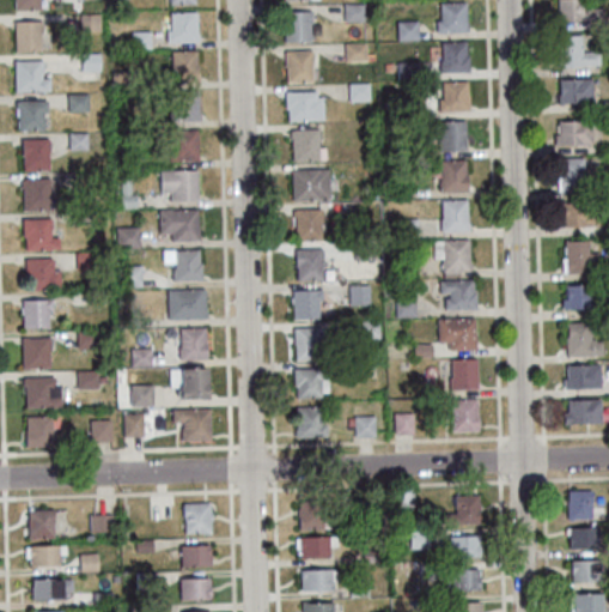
[(40,0),(40,11),(16,11),(16,0),(40,0)]
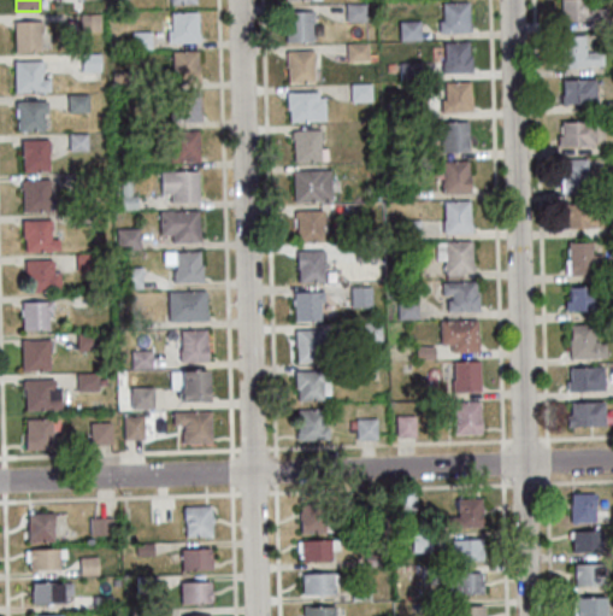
[(599,9),(599,0),(563,0),(563,22),(606,22),(606,9),(599,9)]
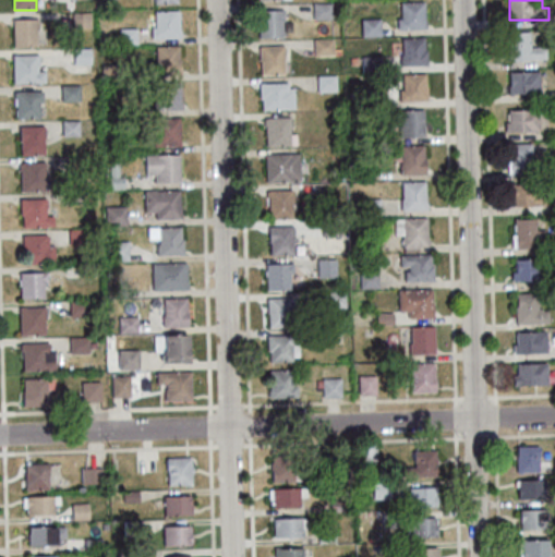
[(399,32),(399,22),(402,22),(401,4),(424,4),(425,24),(427,24),(427,31),(399,32)]
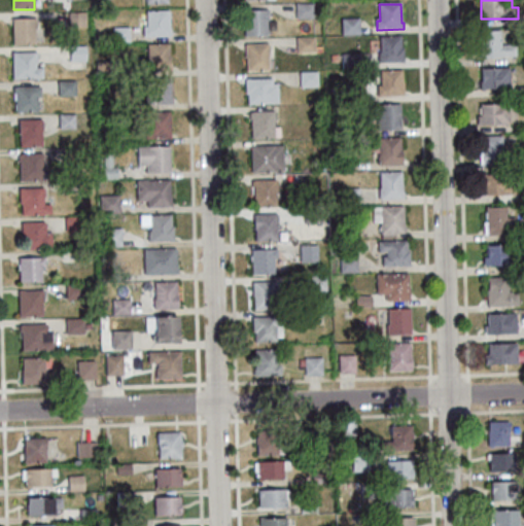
[(298,19),(297,5),(314,5),(314,19),(298,19)]
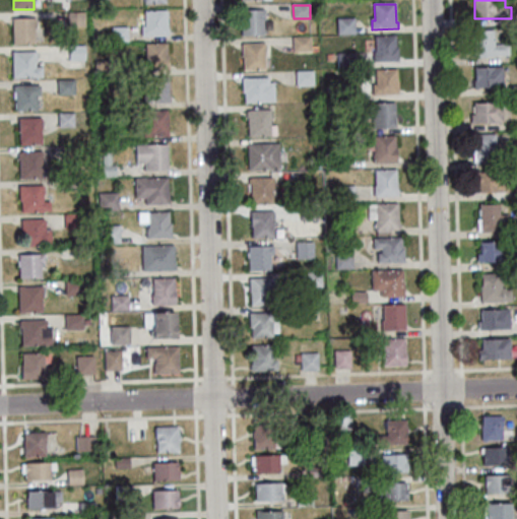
[(142,37),(142,27),(146,27),(145,12),(167,11),(168,36),(142,37)]
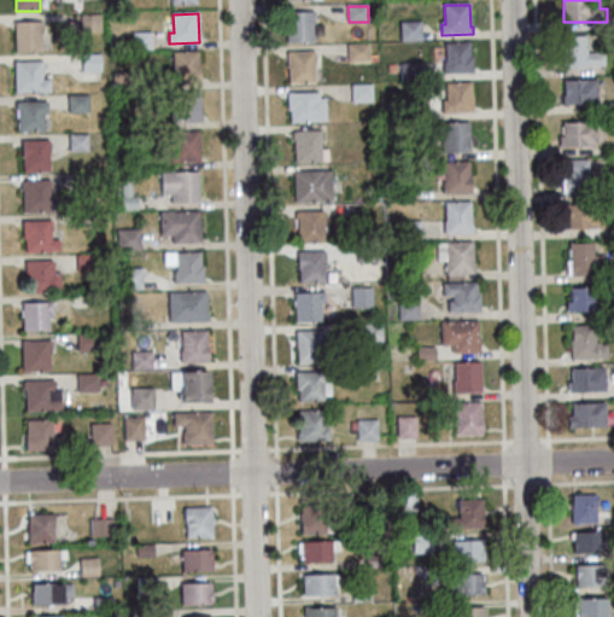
[(288,45),(287,13),(313,13),(314,44),(288,45)]
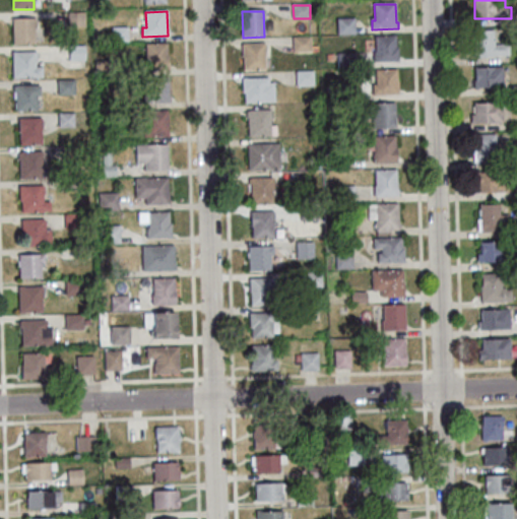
[(69,27),(69,13),(85,12),(86,26),(69,27)]
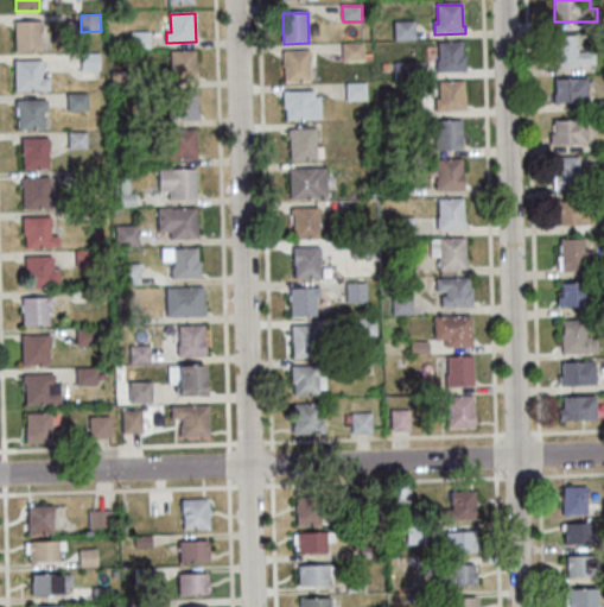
[(16,54),(14,24),(39,23),(40,52),(16,54)]
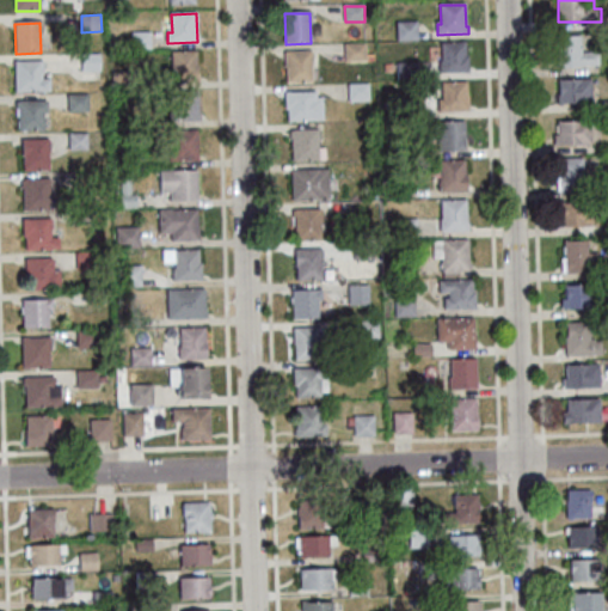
[(398,24),(417,23),(417,41),(398,41),(398,24)]
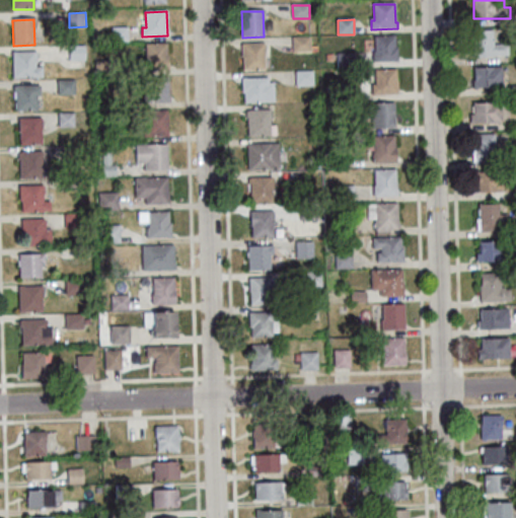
[(113,28),(127,28),(127,42),(113,42),(113,28)]
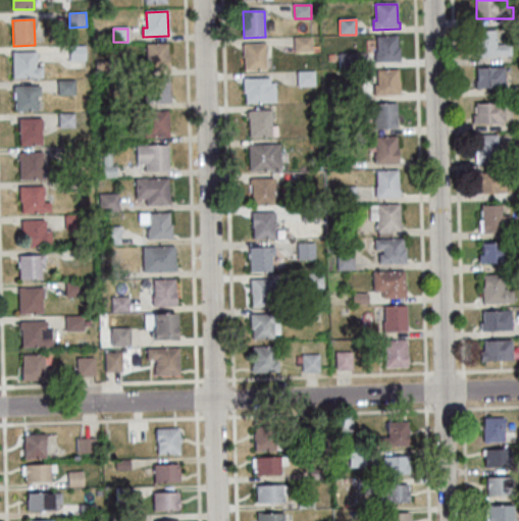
[(478,31),(478,57),(513,57),(513,44),(500,44),(500,31),(478,31)]
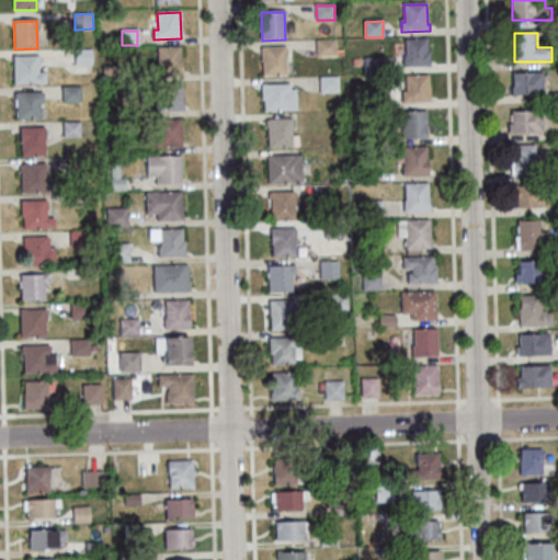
[(336,57),(318,57),(317,41),(336,41),(336,57)]
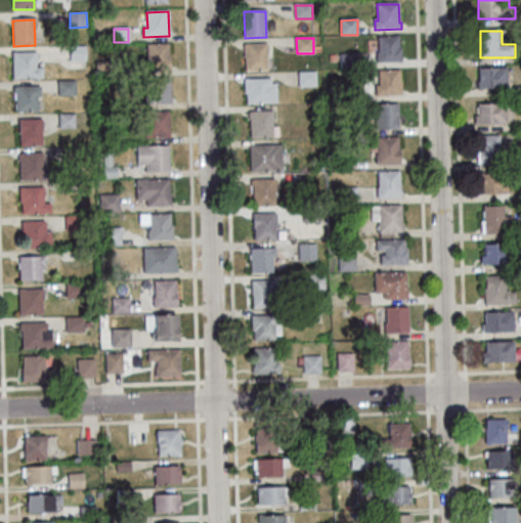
[(378,62),(378,52),(380,52),(380,38),(399,38),(399,48),(401,48),(402,61),(378,62)]
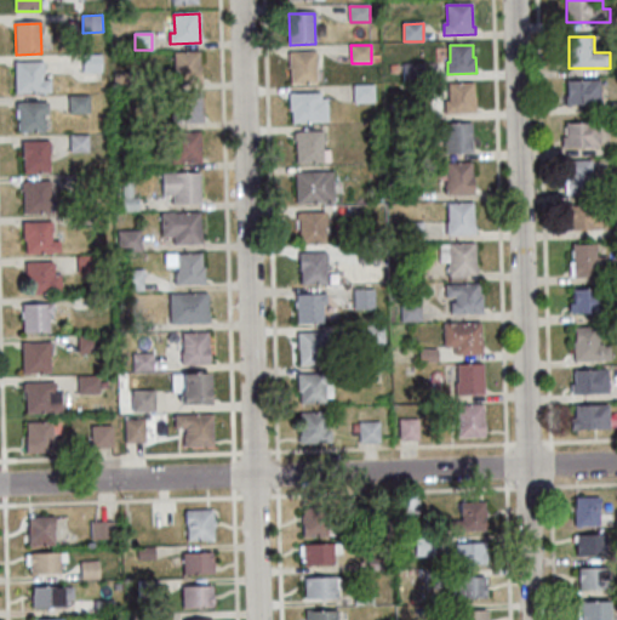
[(85,73),(84,55),(102,53),(102,73),(85,73)]
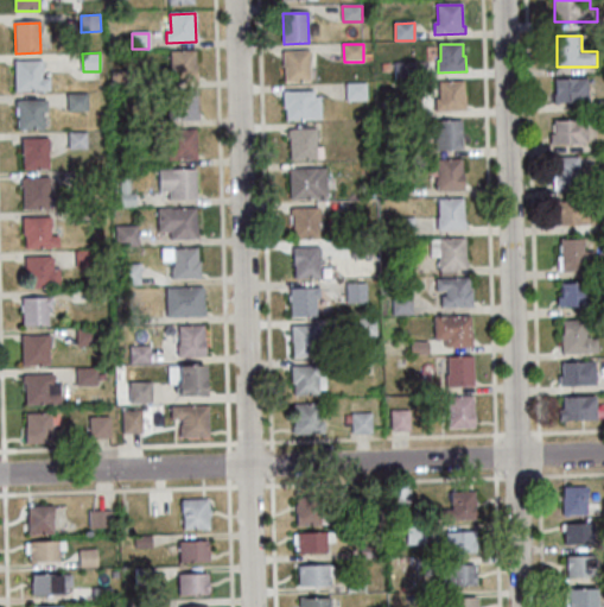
[(195,52),(196,68),(197,67),(197,82),(172,82),(171,54),(195,52)]
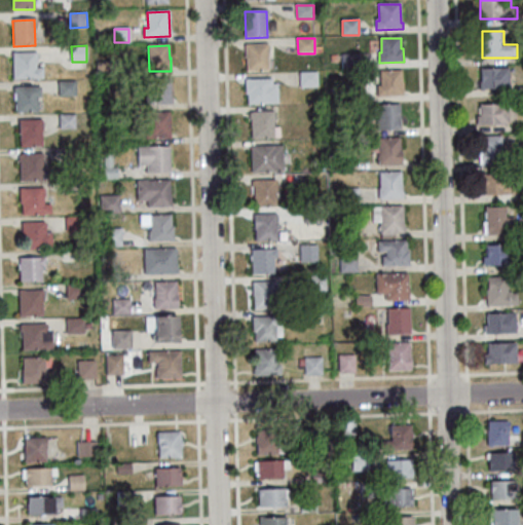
[(268,72),(247,72),(247,46),(268,45),(268,72)]
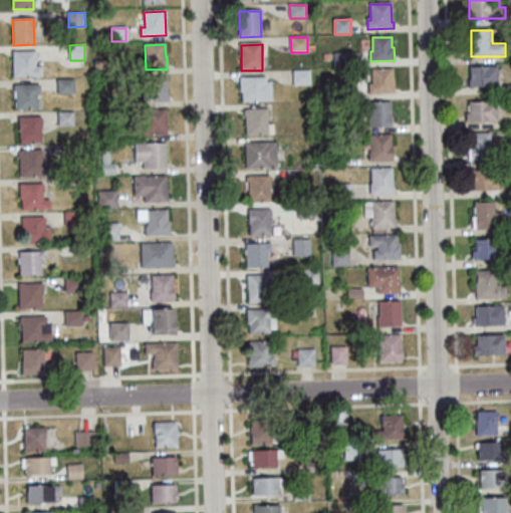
[(13,78),(12,53),(36,52),(37,61),(34,61),(35,67),(42,67),(42,77),(13,78)]
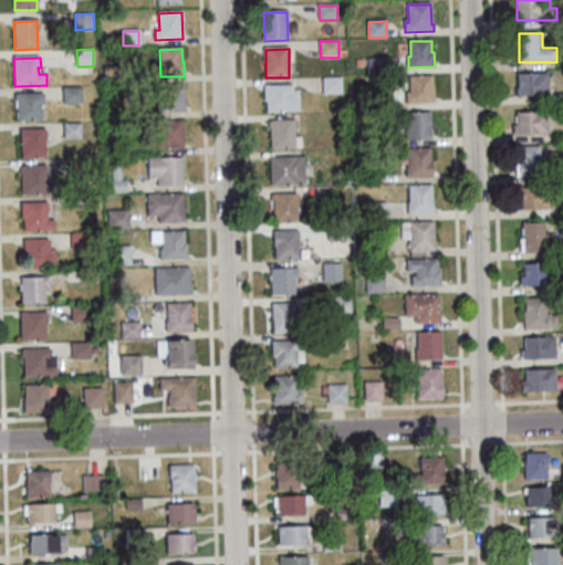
[(386,59),(386,73),(369,74),(369,59),(386,59)]
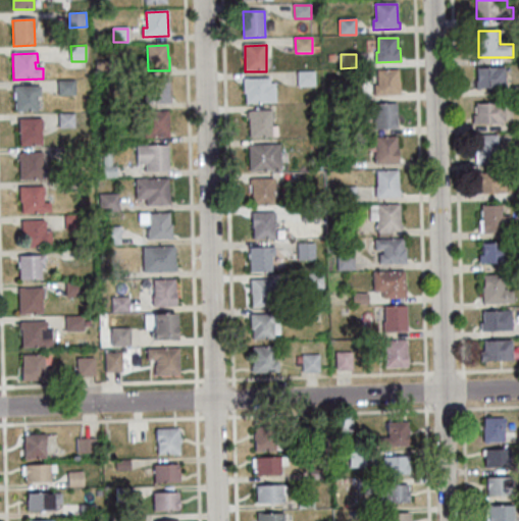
[(114,61),(114,75),(97,75),(97,62),(114,61)]
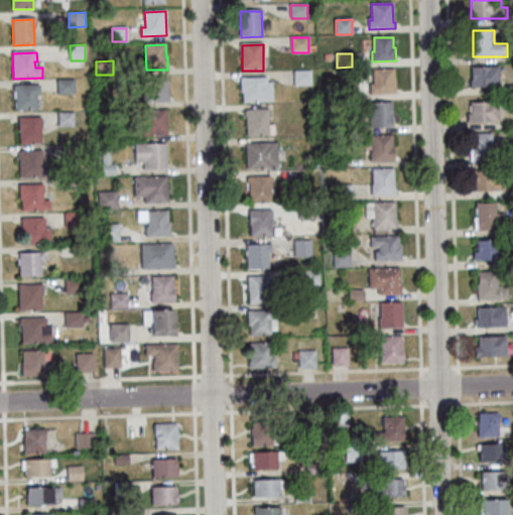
[(474,86),(501,86),(501,67),(474,67),(474,86)]
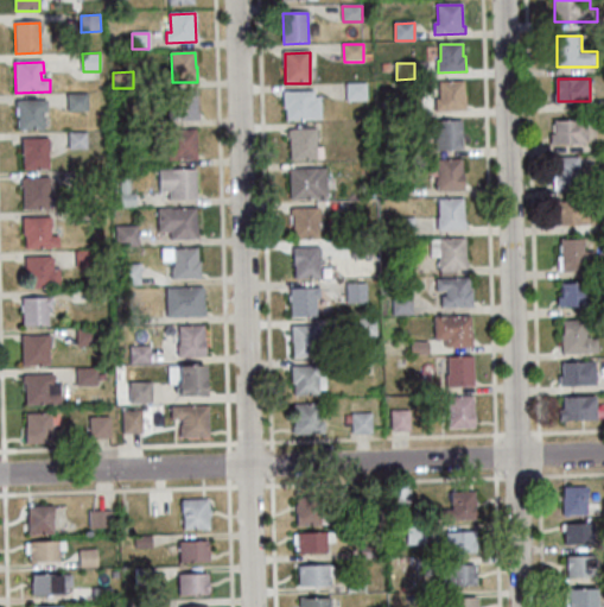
[(437,112),(437,100),(442,100),(440,83),(464,82),(465,95),(466,95),(466,111),(437,112)]
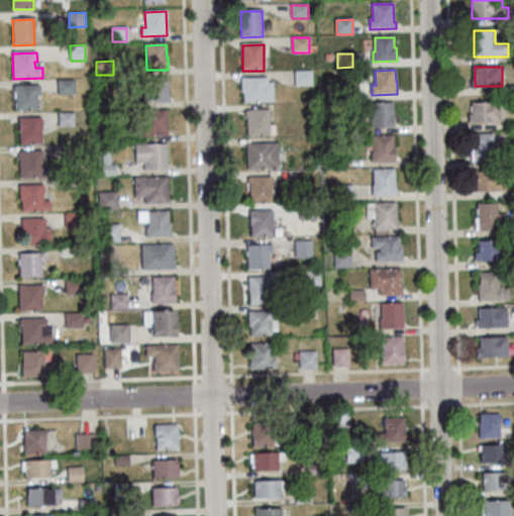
[(297,86),(296,72),(313,71),(313,86),(297,86)]
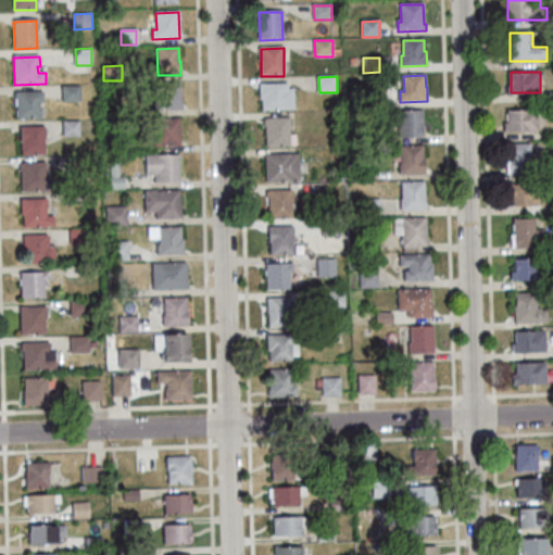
[(183,111),(154,112),(153,101),(159,100),(159,85),(180,84),(180,104),(183,104),(183,111)]
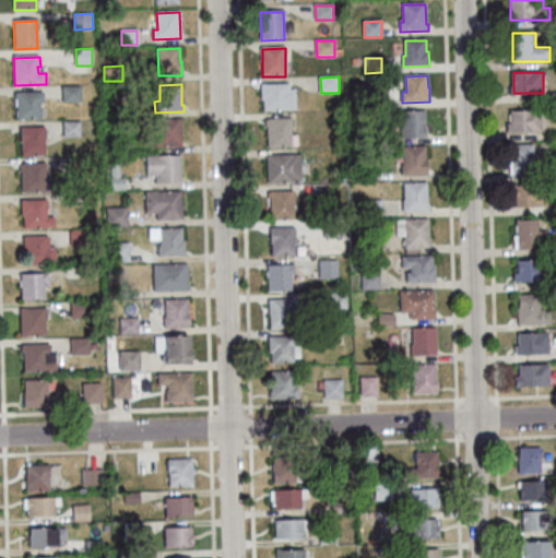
[(264,110),(264,98),(262,98),(262,85),(290,84),(290,90),(296,90),(296,109),(264,110)]
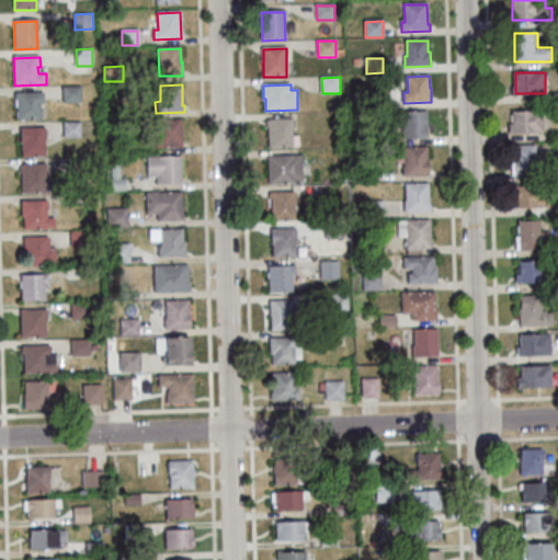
[(81,102),(64,103),(64,87),(81,87),(81,102)]
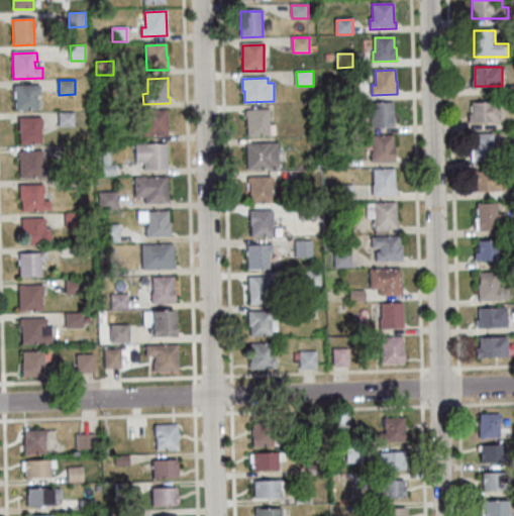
[(39,85),(40,96),(36,96),(36,110),(17,110),(16,92),(14,92),(14,86),(39,85)]
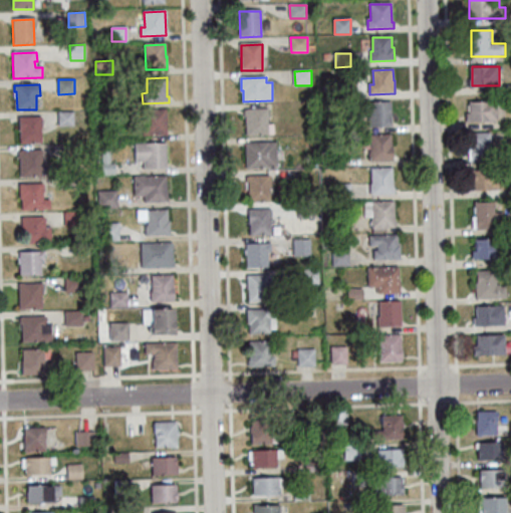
[(392,101),(392,124),(372,125),(371,102),(392,101)]
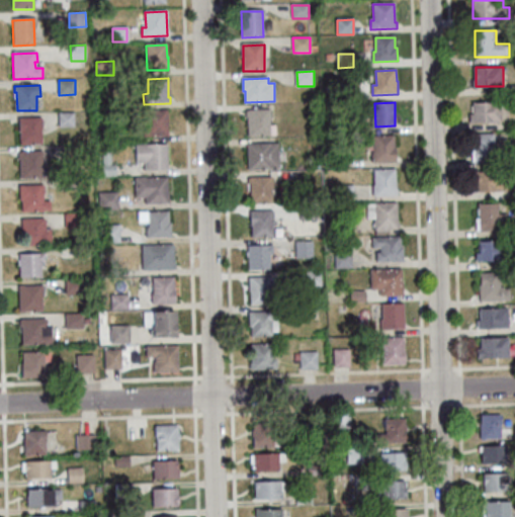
[(503,102),(473,102),(473,123),(503,123),(503,102)]
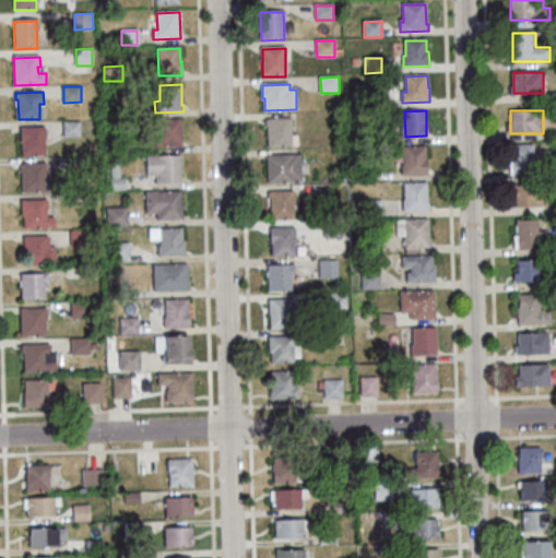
[(298,146),(269,146),(269,119),(292,119),(292,137),(298,135),(298,146)]
